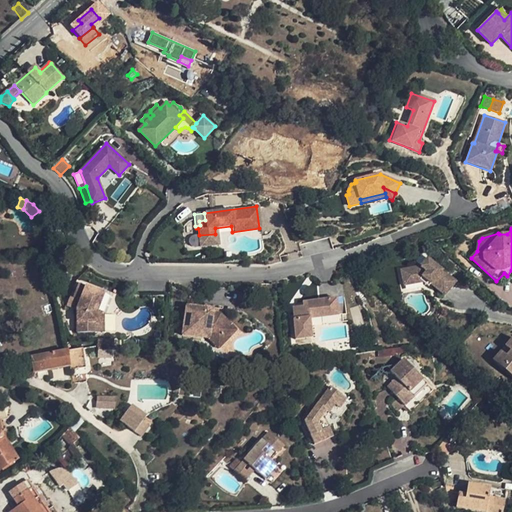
[(199,235),(197,236),(198,247),(217,245),(215,234),(199,235)]
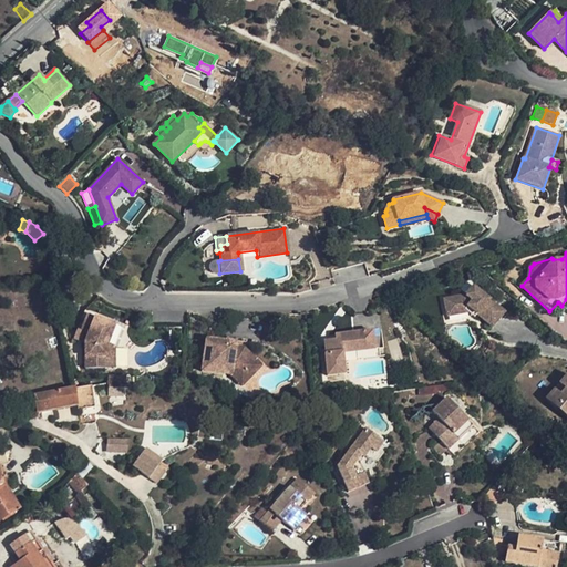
[(474,286),(466,295),(444,299),(446,310),(467,306),(492,327),(504,312),(474,286)]
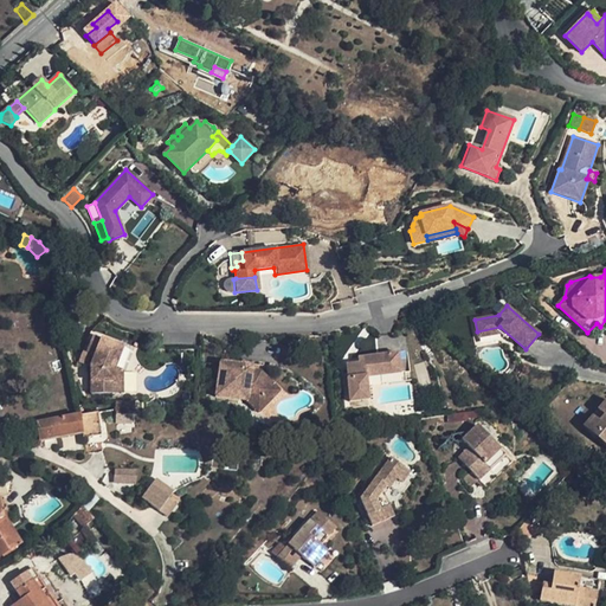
[(510,336),(500,327),(477,331),(478,337),(500,334),(507,340),(510,336)]
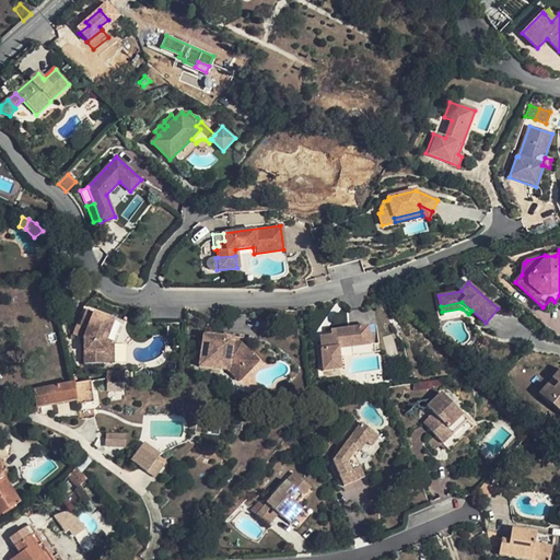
[(105,364),(105,342),(113,322),(86,312),(80,327),(81,327),(88,329),(83,339),(83,340),(84,364),(105,364)]
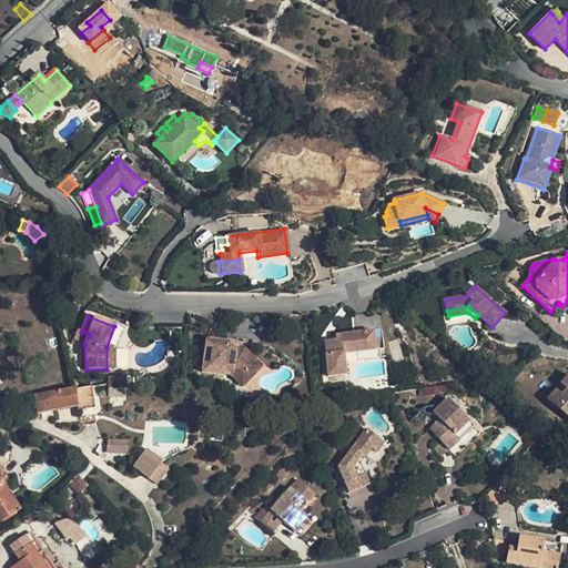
[(122,330),(114,326),(107,347),(114,348),(122,330)]
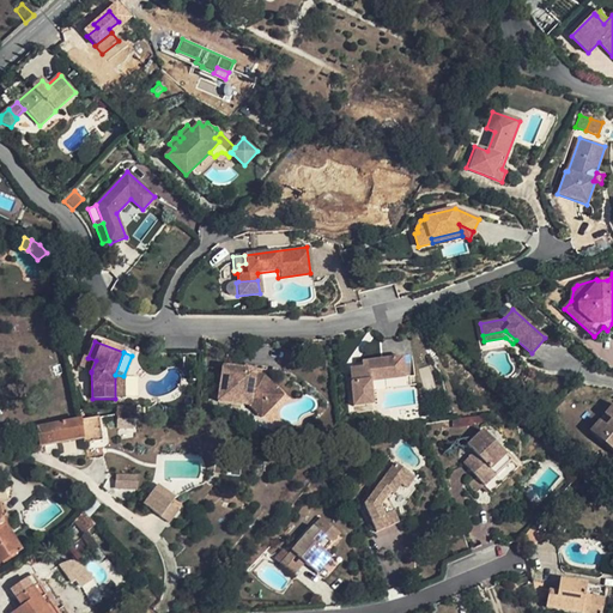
[(96,360),(89,358),(85,369),(91,372),(91,371),(96,360)]
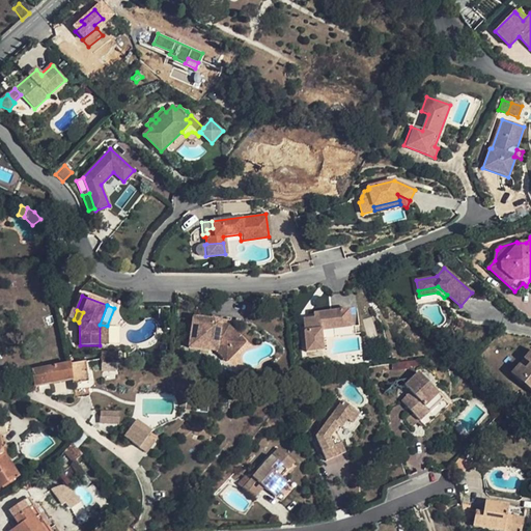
[(348,310),(313,314),(313,318),(303,320),(306,352),(323,351),(320,331),(351,327),(348,310)]
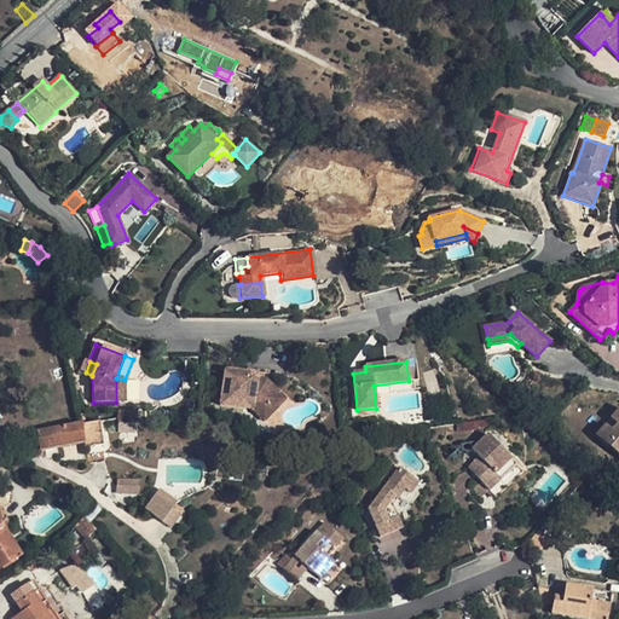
[(247,374),(225,371),(220,405),(242,409),(243,401),(262,404),(266,408),(279,394),(266,381),(258,380),(247,379),(247,374)]
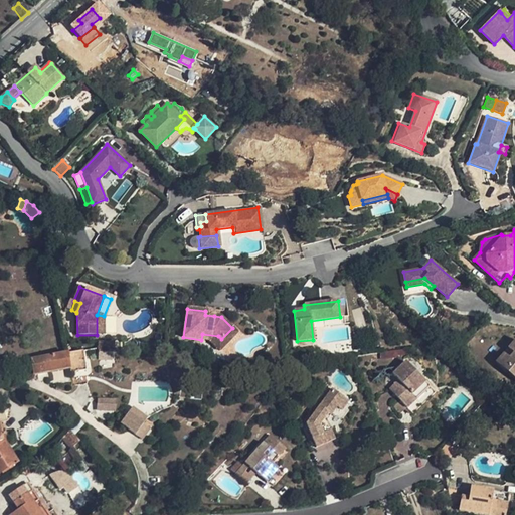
[(237,333),(232,328),(221,339),(214,346),(219,351),(237,333)]
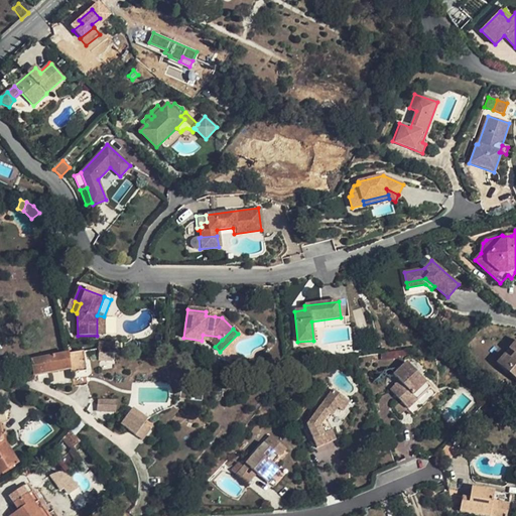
[(203,335),(202,341),(211,343),(215,347),(222,340),(219,337),(203,335)]
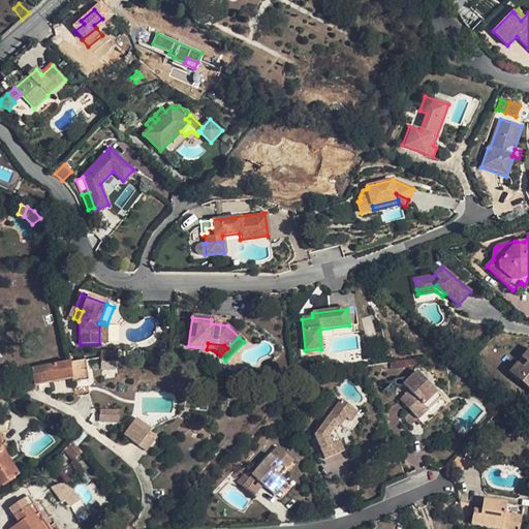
[(528,349),(508,373),(528,391),(528,349)]
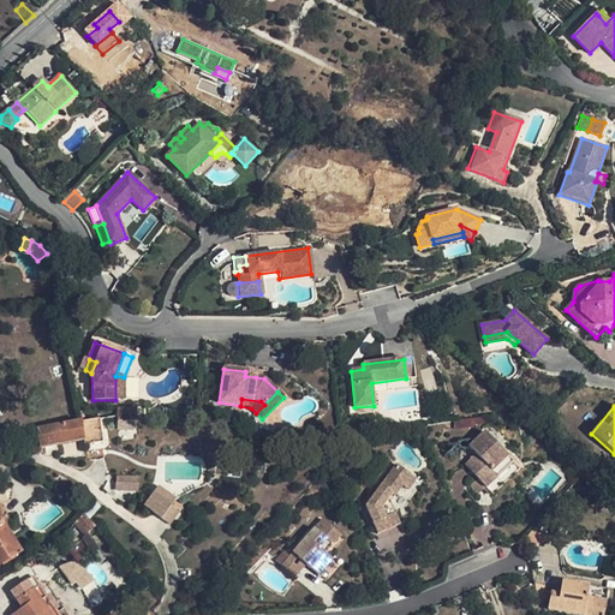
[(117,422),(136,422),(137,408),(117,408),(117,419),(117,422)]
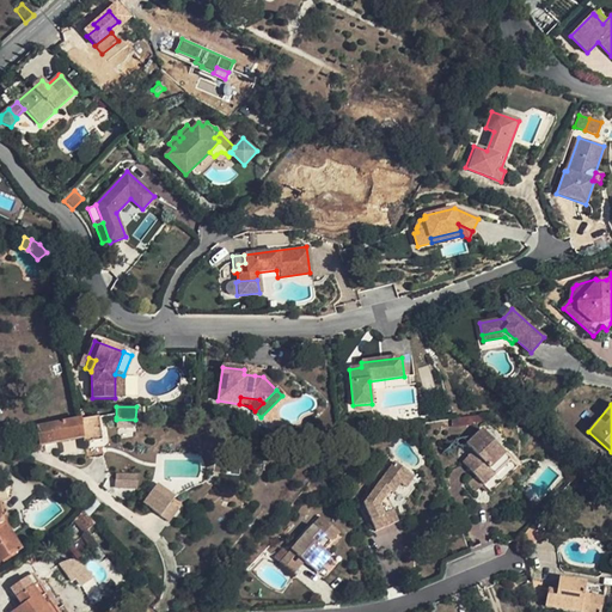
[(102,440),(98,417),(38,428),(41,444),(84,436),(85,444),(102,440)]
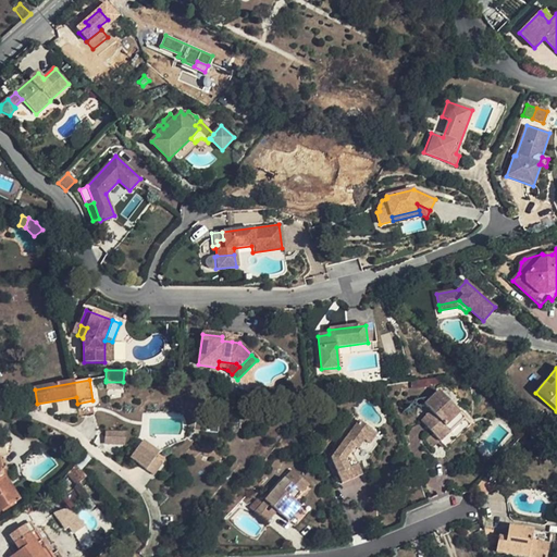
[(459,415),(438,392),(424,406),(431,412),(421,421),(446,448),(469,426),(458,415),(459,415)]
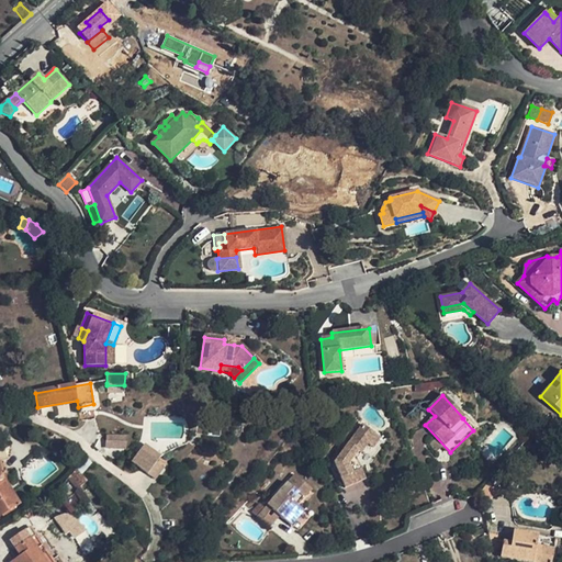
[(210,420),(208,436),(220,438),(222,423),(210,420)]
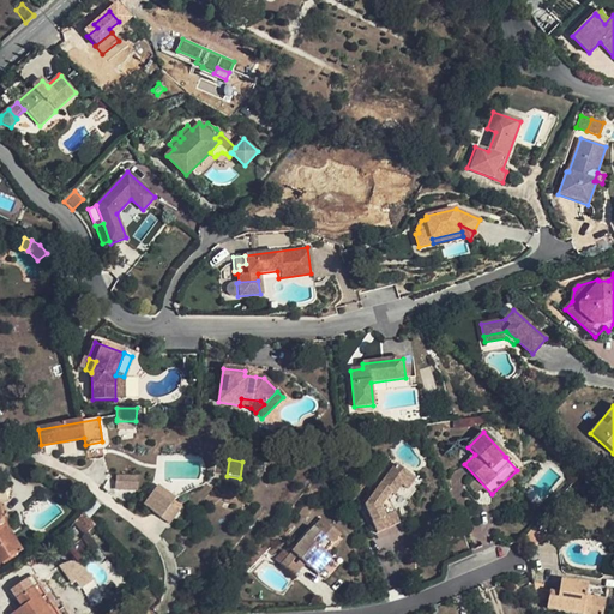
[(32,471),(24,463),(18,470),(28,479),(32,471)]
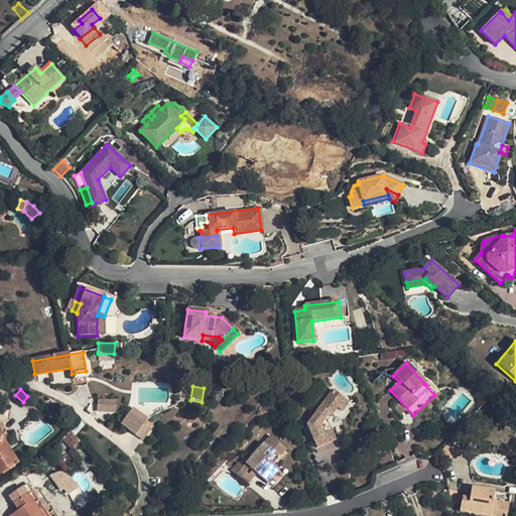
[(332,390),(306,425),(316,447),(335,440),(328,421),(338,407),(344,399),(332,390)]
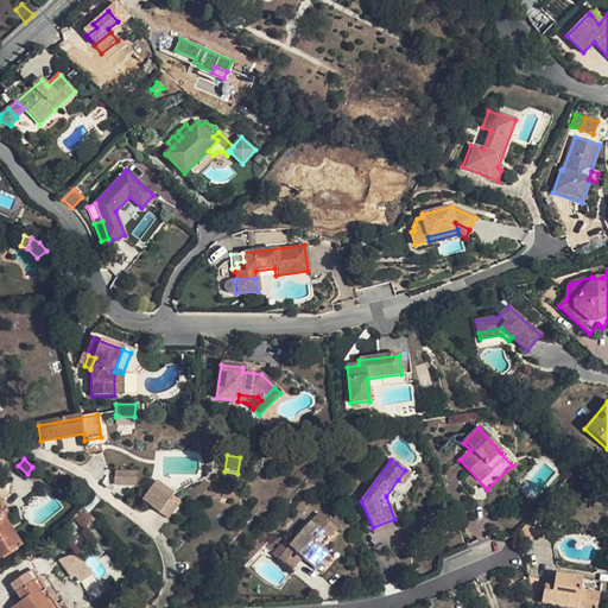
[(411,475),(405,470),(398,480),(404,485),(411,475)]
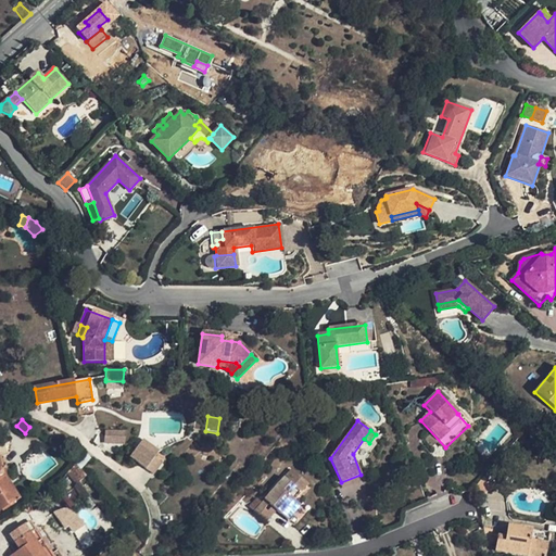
[(126,432),(104,431),(104,443),(125,444),(126,432)]
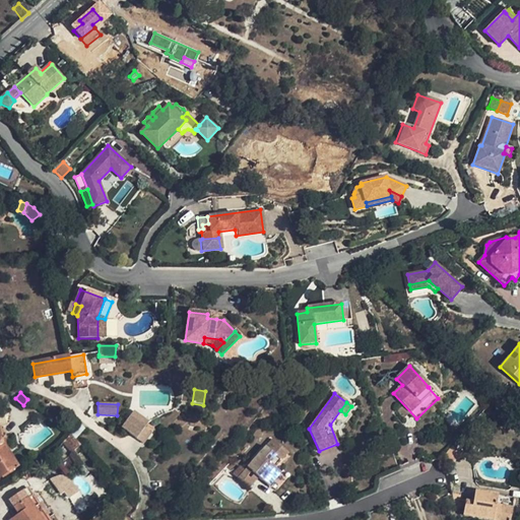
[(410,411),(404,405),(397,410),(403,418),(410,411)]
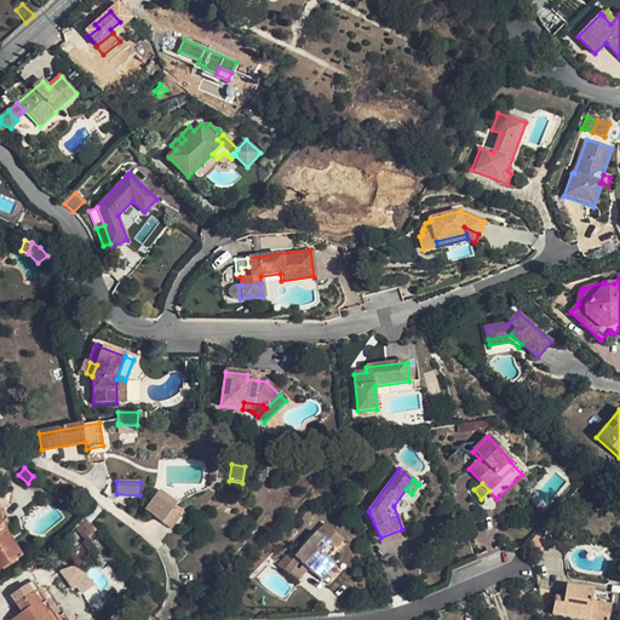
[(160,492),(145,510),(170,528),(179,516),(172,510),(177,504),(160,492)]
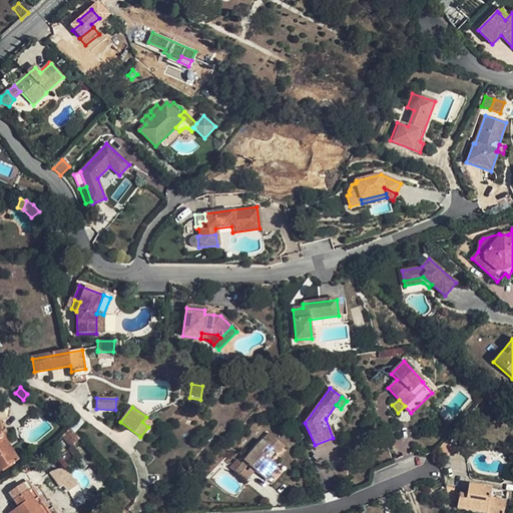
[(75,444),(80,440),(70,429),(66,433),(75,444)]
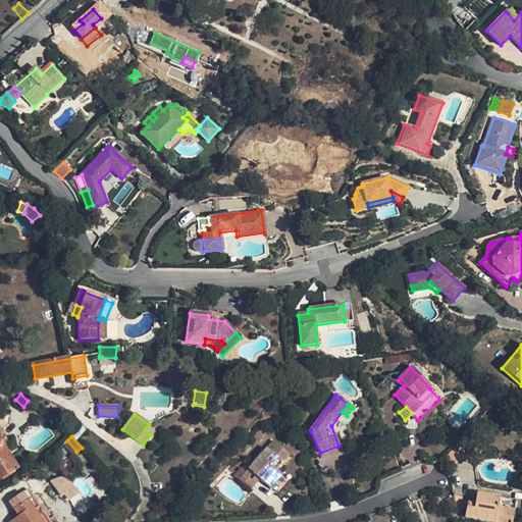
[(0,478),(17,468),(0,440),(0,439),(0,478)]
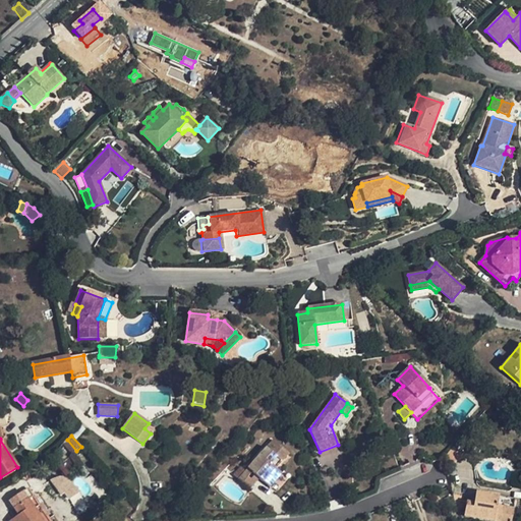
[(273,440),(238,479),(249,489),(259,478),(270,487),(282,474),(276,468),(282,462),(289,454),(273,440)]
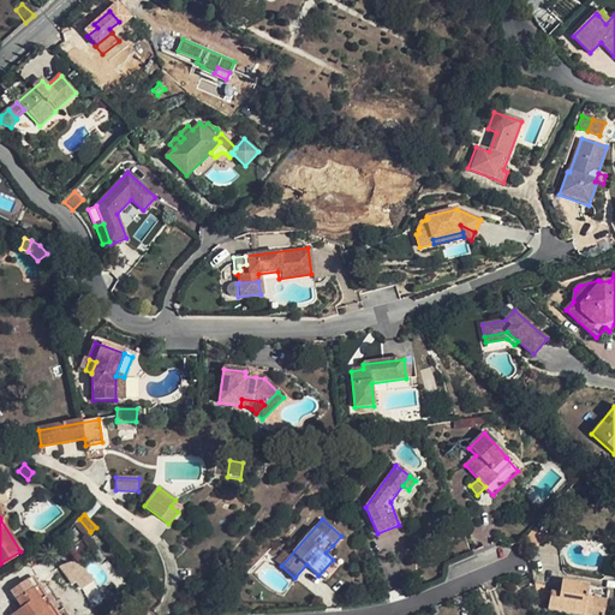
[(521,543),(530,550),(548,541),(535,529),(521,543)]
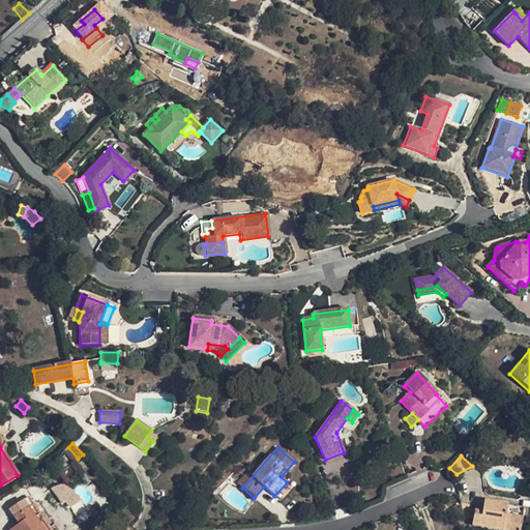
[(294,462),(287,470),(289,472),(296,463),(294,462)]
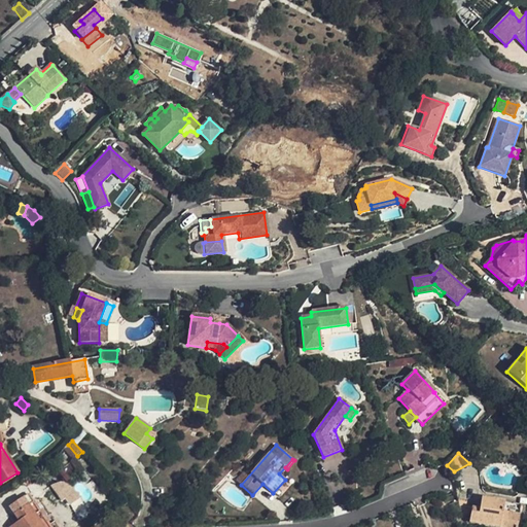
[(71,462),(61,469),(58,471),(66,483),(79,473),(71,462)]
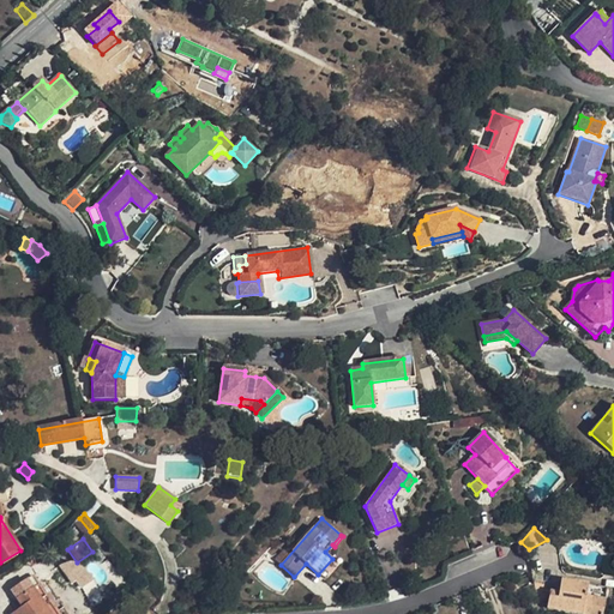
[(332,559),(318,575),(324,579),(338,564),(332,559)]
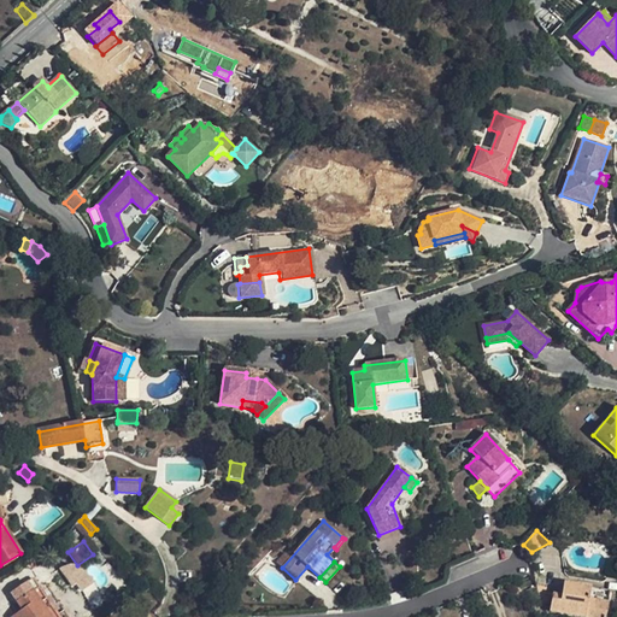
[(11,593),(17,603),(40,588),(34,579),(11,593)]
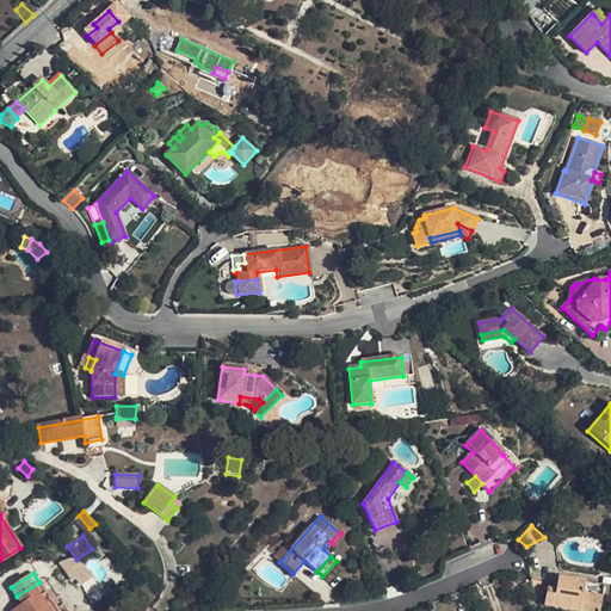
[(547,588),(544,605),(576,610),(599,610),(602,598),(582,594),(585,582),(557,578),(556,590),(547,588)]
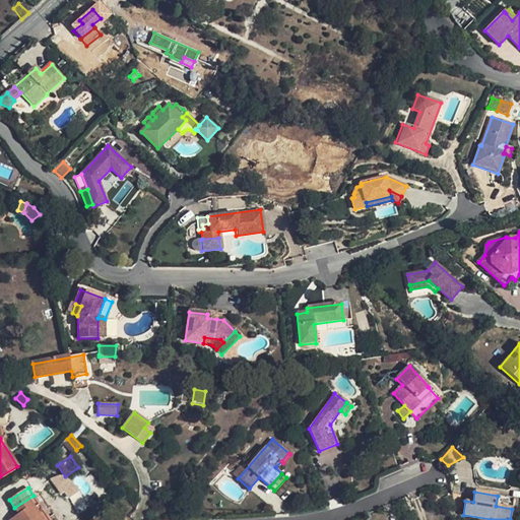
[(50,519),(34,496),(14,508),(19,515),(10,519),(50,519)]
